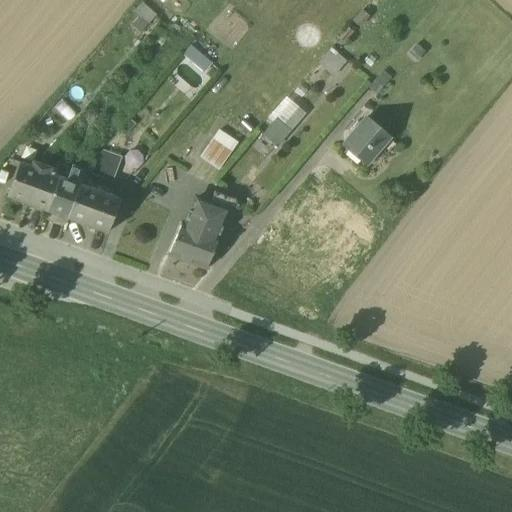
[(332,49),(319,64),(333,76),(346,61),(332,49)]
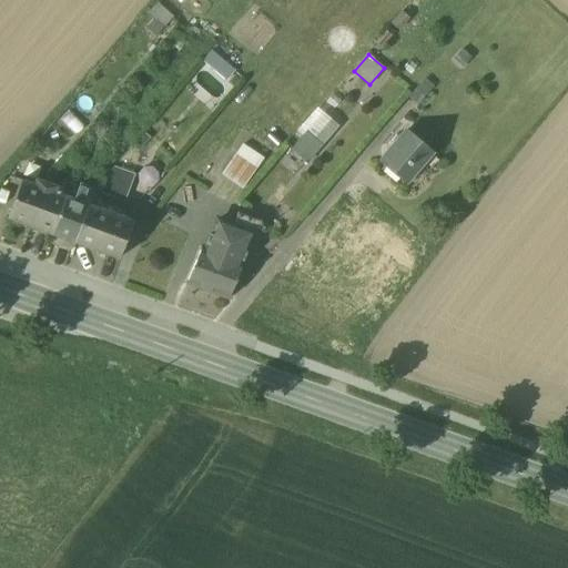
[(425,79),(409,98),(418,105),(434,87),(425,79)]
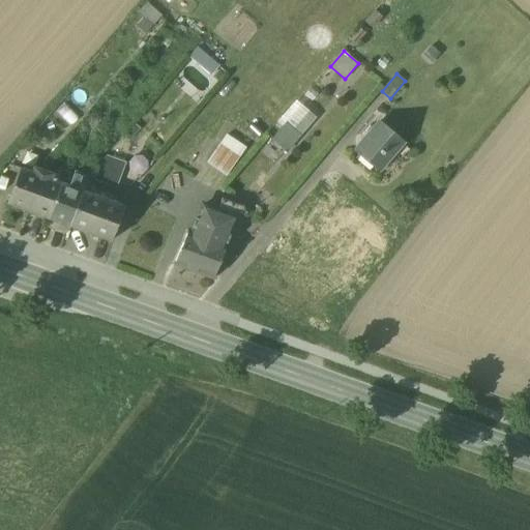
[(71,101),(58,117),(69,126),(82,110),(71,101)]
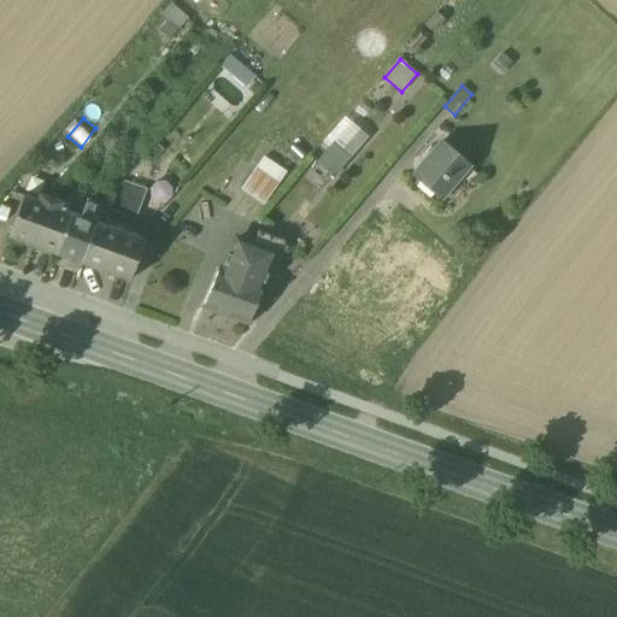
[(444,141),(413,176),(440,199),(470,164),(444,141)]
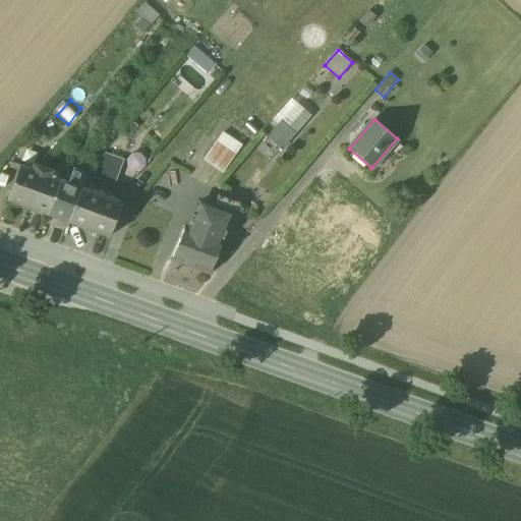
[(283,120),(268,137),(280,149),(295,131),(283,120)]
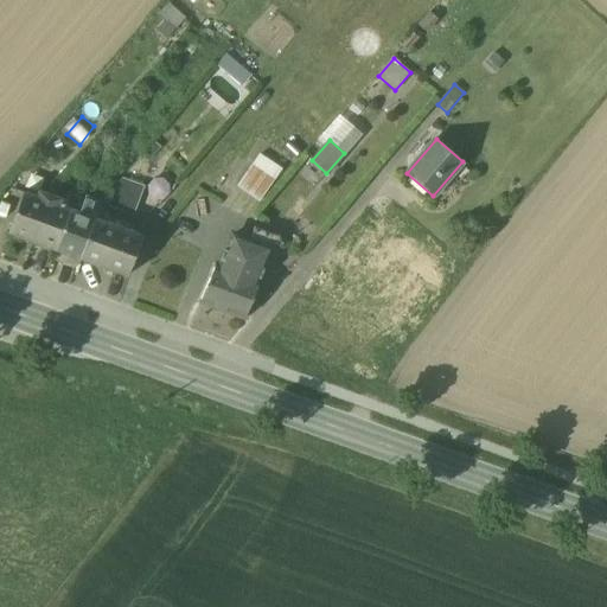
[(253,166),(237,187),(260,203),(275,181),(253,166)]
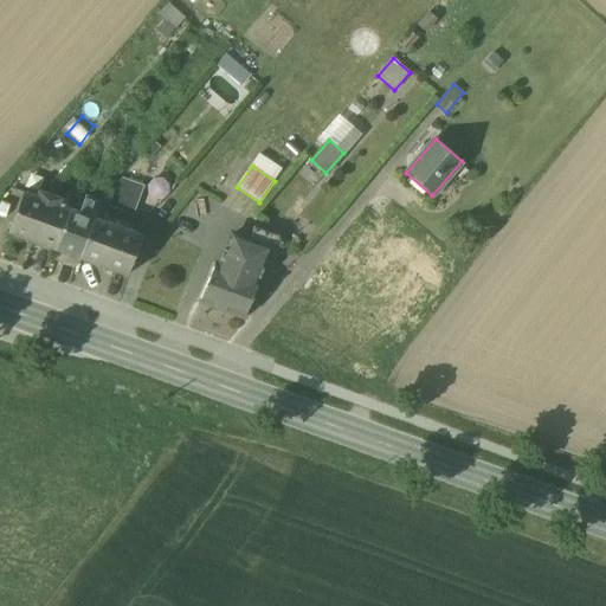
[(140,199),(114,189),(108,205),(134,214),(140,199)]
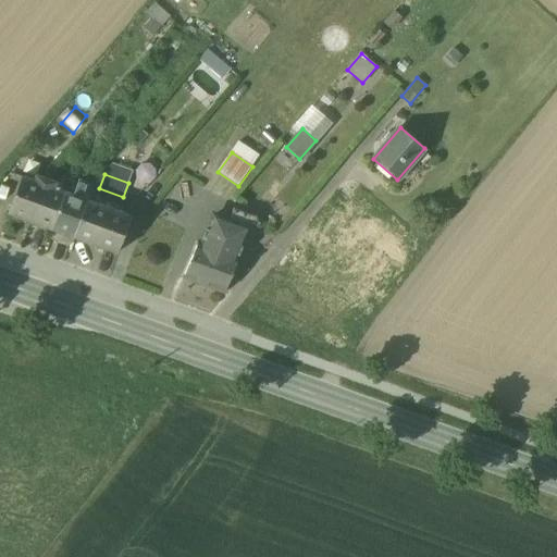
[(34,182),(21,177),(8,213),(31,222),(46,180),(36,176),(34,182)]
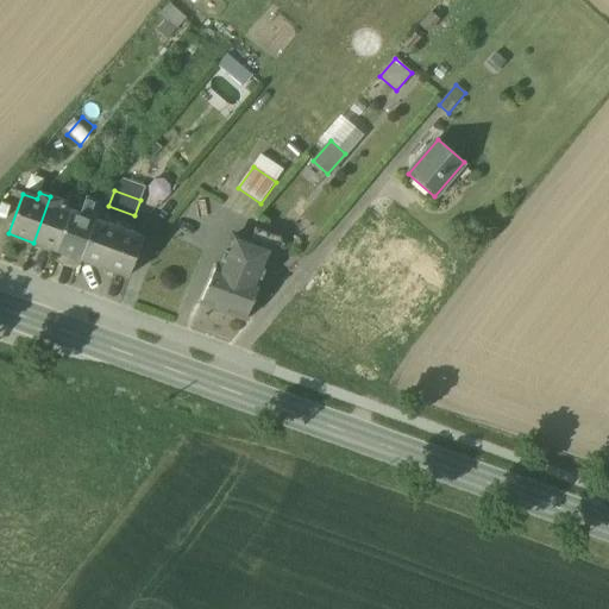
[(61,200),(50,196),(33,243),(56,251),(70,211),(58,207),(61,200)]
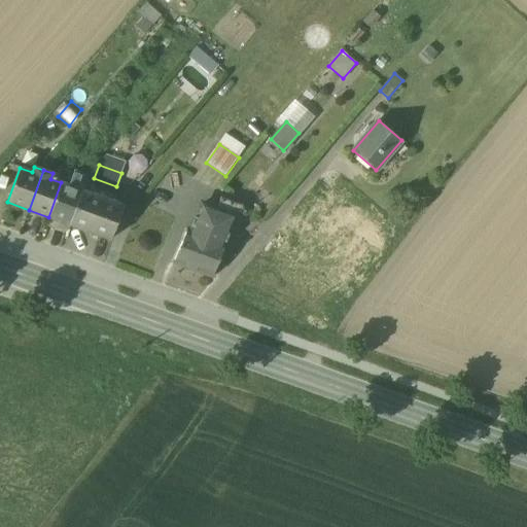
[(86,176),(74,171),(69,185),(81,190),(86,176)]
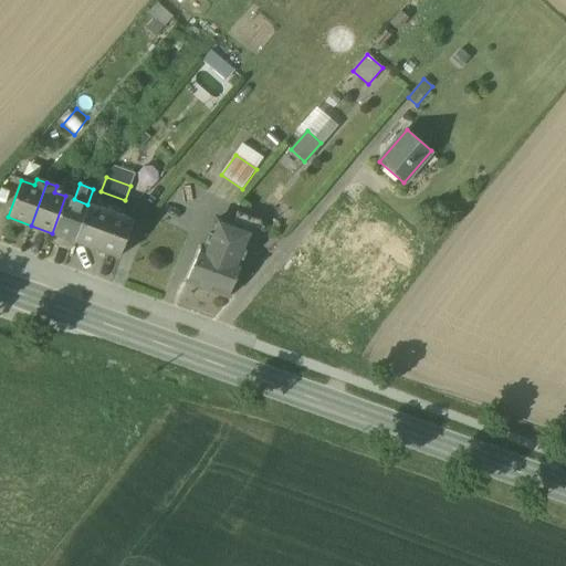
[(74,199),(65,196),(52,233),(62,237),(60,242),(72,247),(74,241),(87,205),(74,199)]
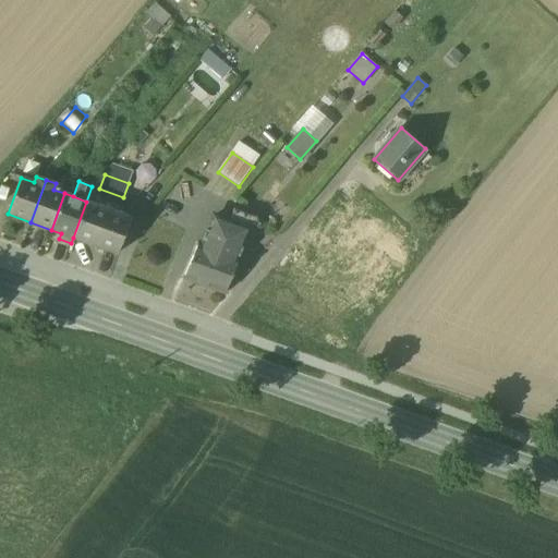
[(97,205),(86,202),(73,238),(94,245),(109,203),(99,199),(97,205)]
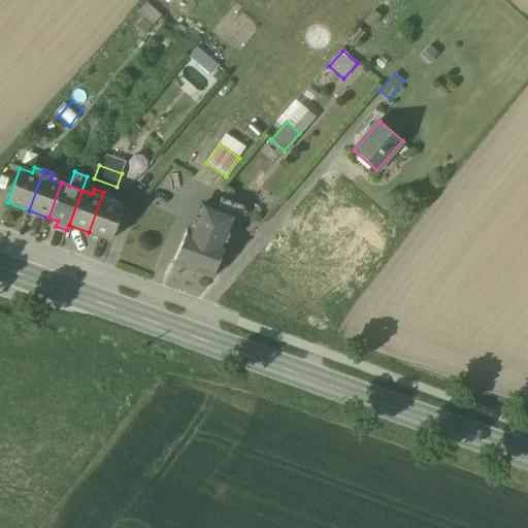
[(103,192),(89,232),(109,239),(123,205),(111,201),(113,196),(103,192)]
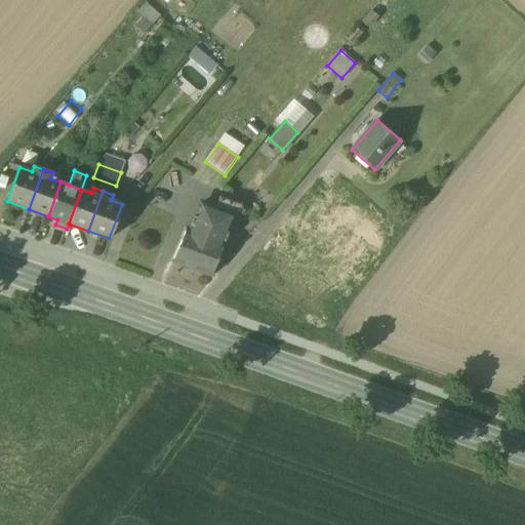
[(240,207),(219,200),(214,212),(235,219),(240,207)]
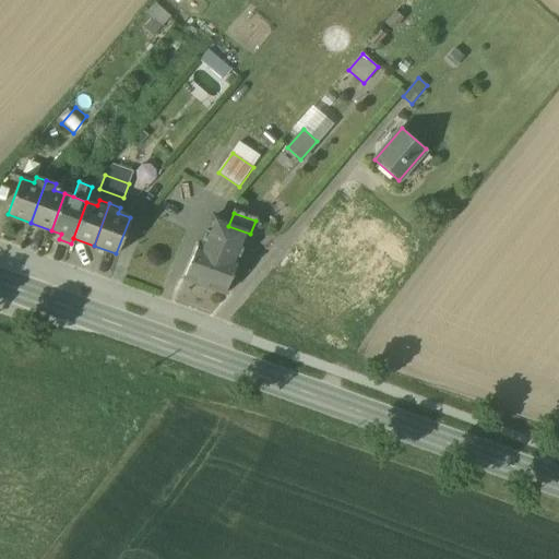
[(228,226),(211,219),(200,245),(199,244),(183,278),(225,294),(250,234),(228,226)]
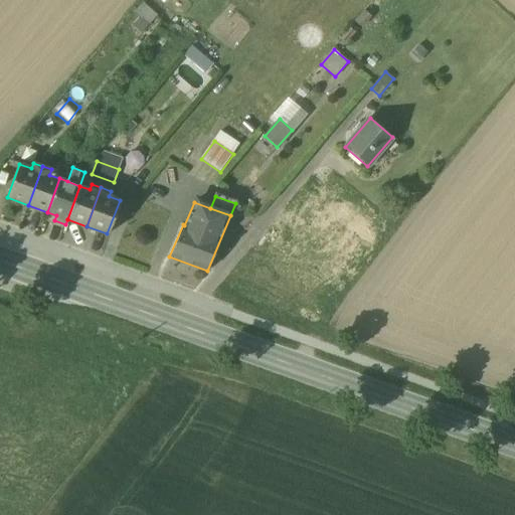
[(300,229),(288,243),(307,261),(299,270),(312,282),(320,273),(323,275),(354,239),(347,232),(339,224),(319,207),(300,229)]
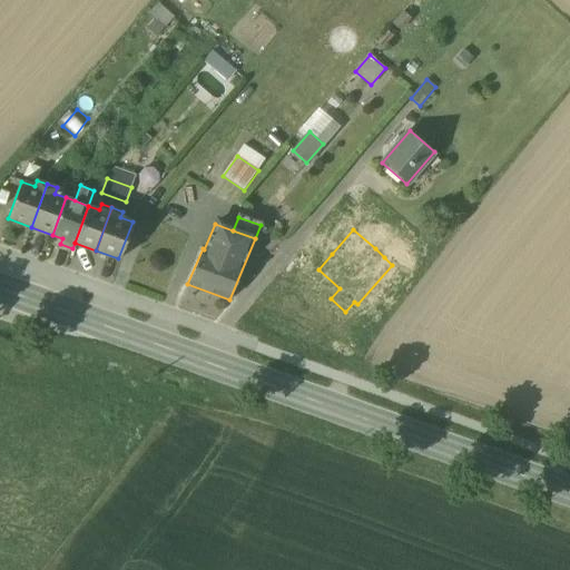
[(391,249),(382,242),(375,248),(384,257),(391,249)]
